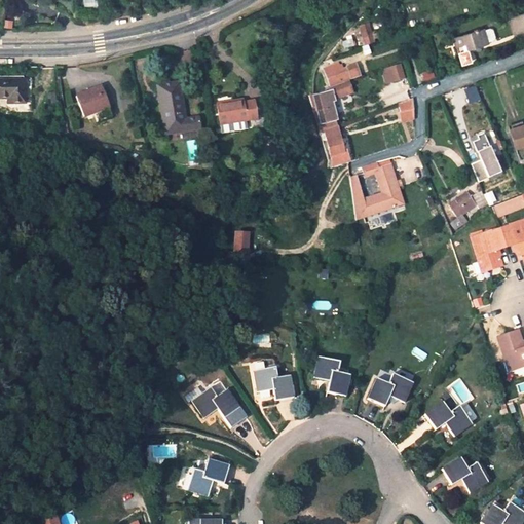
[(132,12),(129,0),(120,0),(122,13),(132,12)]
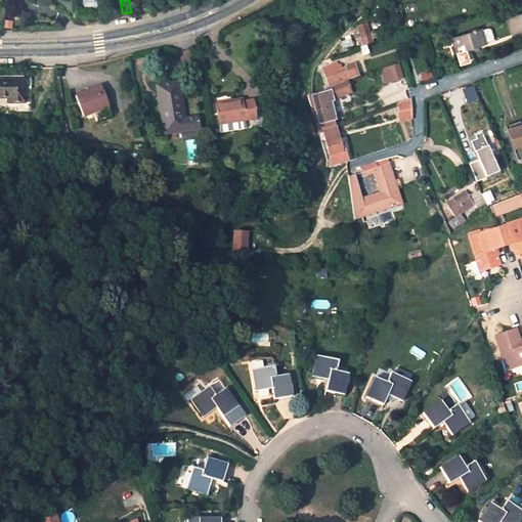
[(139,0),(142,11),(150,9),(149,3),(148,0),(139,0)]
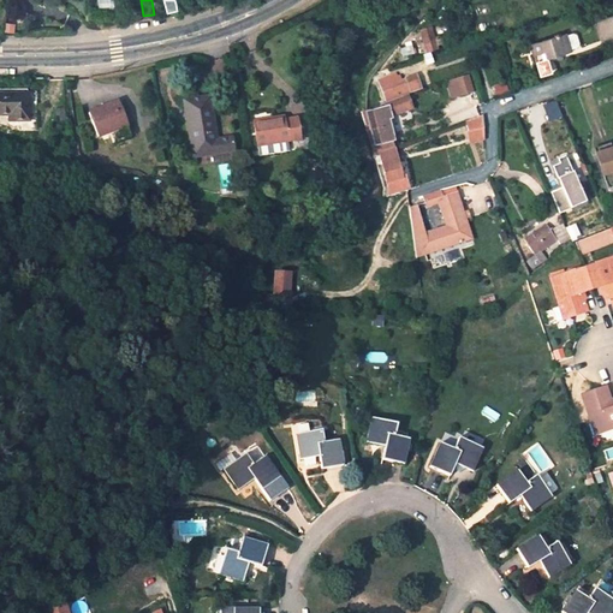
[(612,9),(596,15),(597,18),(612,13),(612,9)]
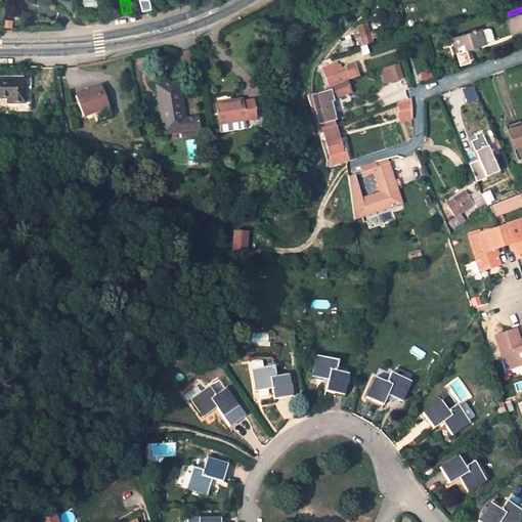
[(15,12),(6,11),(3,28),(13,29),(15,12)]
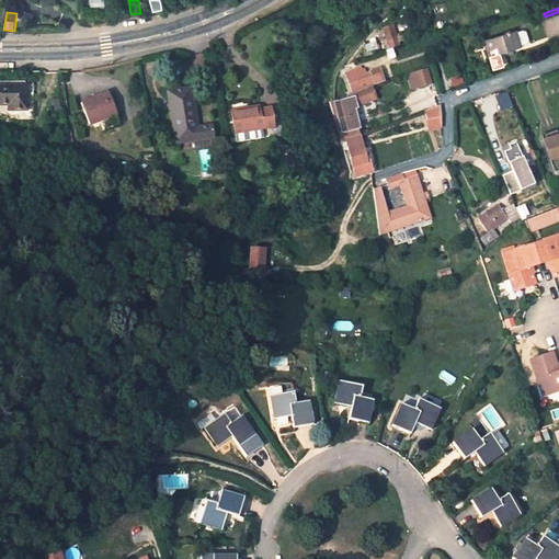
[(545,16),(550,34),(558,31),(558,12),(545,16)]
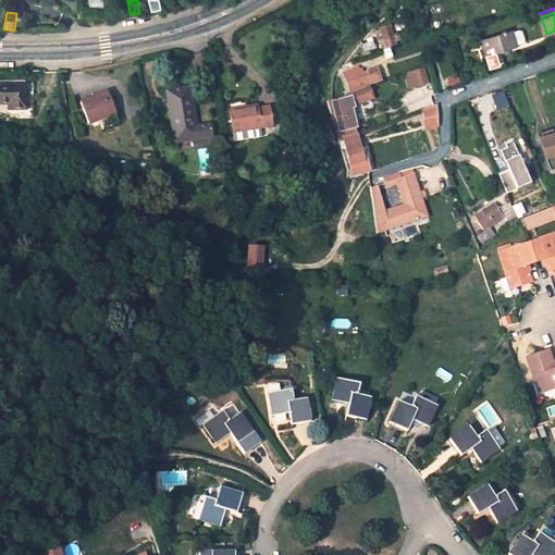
[(396,36),(393,24),(384,27),(390,45),(398,41),(396,36)]
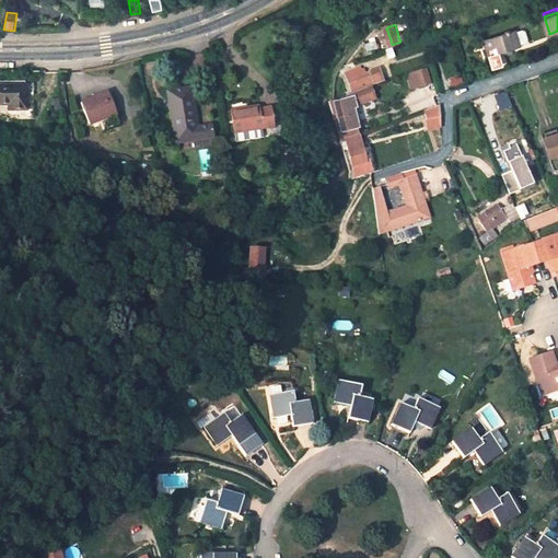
[(500,50),(522,44),(518,28),(485,39),(493,67),(503,64),(500,50)]
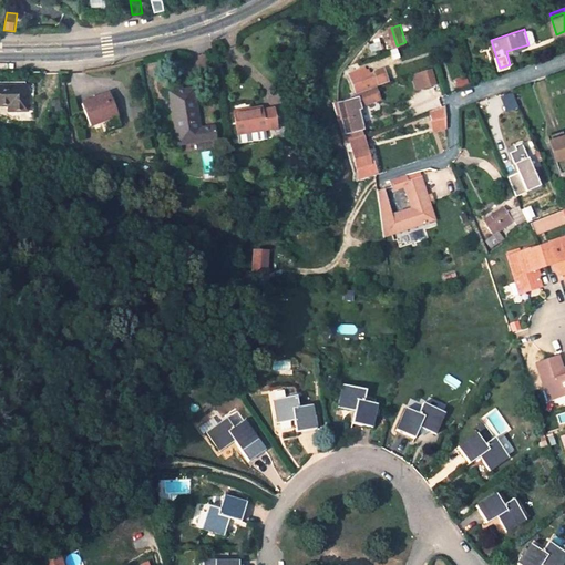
[(359,91),(384,81),(393,78),(389,67),(379,71),(370,74),(369,69),(368,65),(351,71),(359,91)]
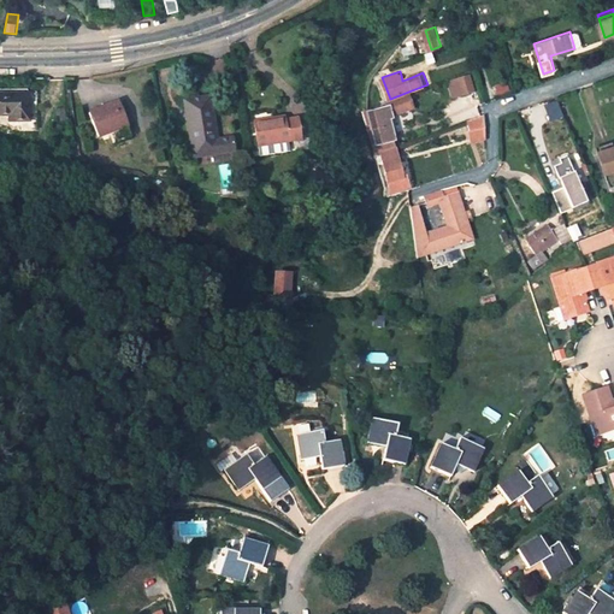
[(454,96),(477,90),(473,72),(449,80),(454,96)]
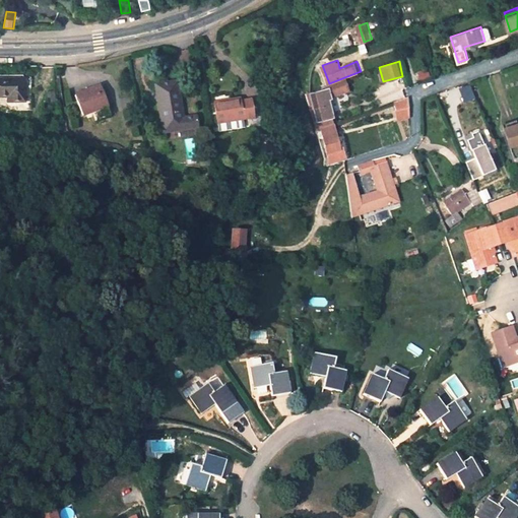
[(10,101),(26,101),(26,77),(0,77),(0,94),(10,95),(10,101)]
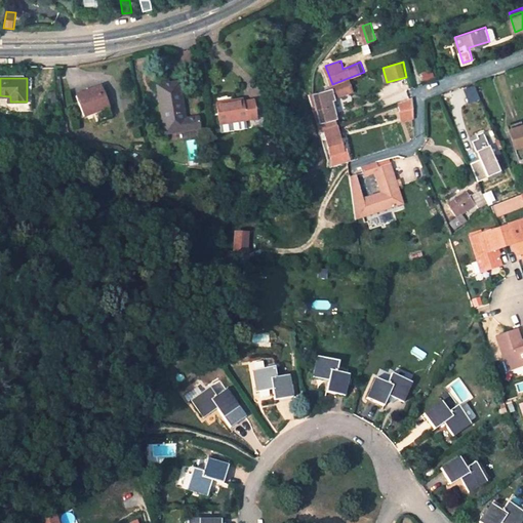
[(347,80),(330,86),(331,90),(316,94),(323,122),(338,118),(332,96),(351,89),(347,80)]
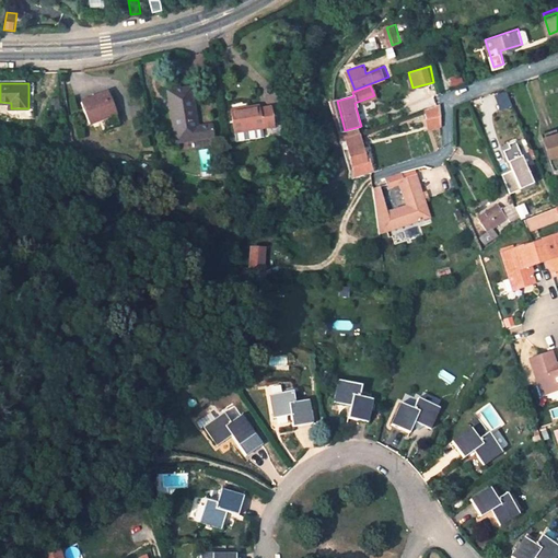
[(175,117),(178,141),(214,135),(213,124),(200,126),(194,86),(173,90),(177,116),(175,117)]
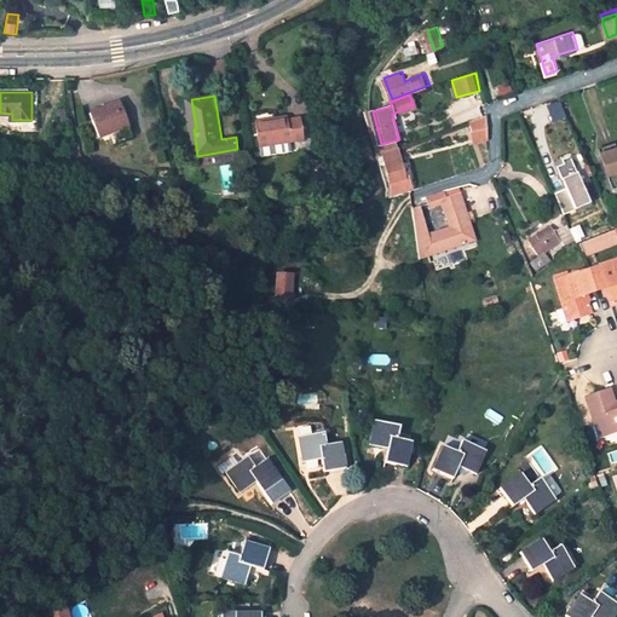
[(134,134),(121,101),(92,110),(102,136),(113,132),(116,142),(134,134)]
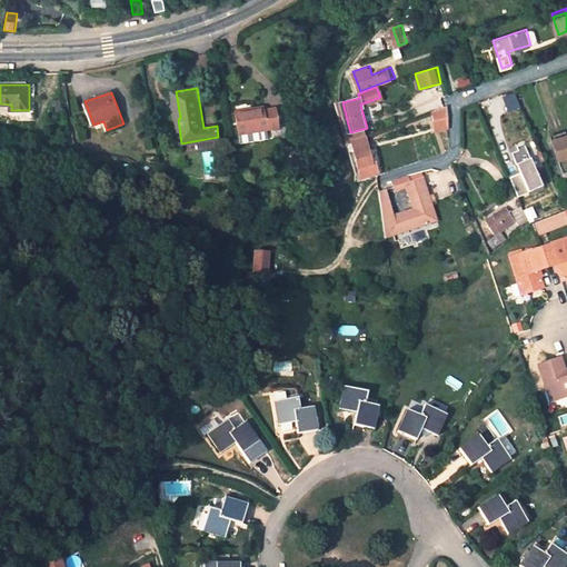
[(433,101),(435,110),(449,105),(447,97),(433,101)]
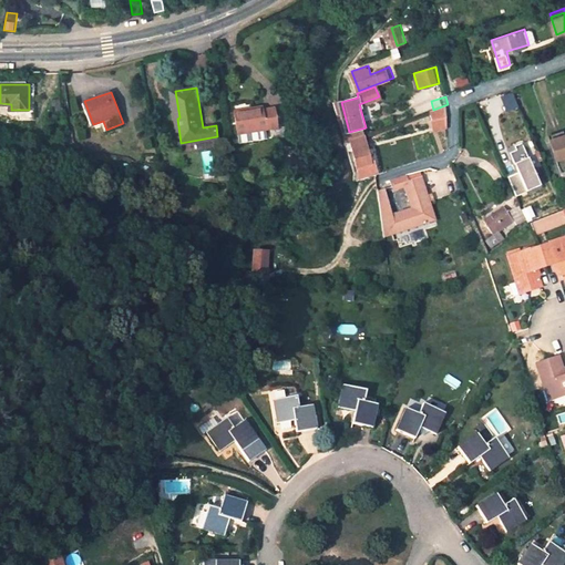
[(433,110),(432,110),(434,120),(449,116),(448,104),(433,110)]
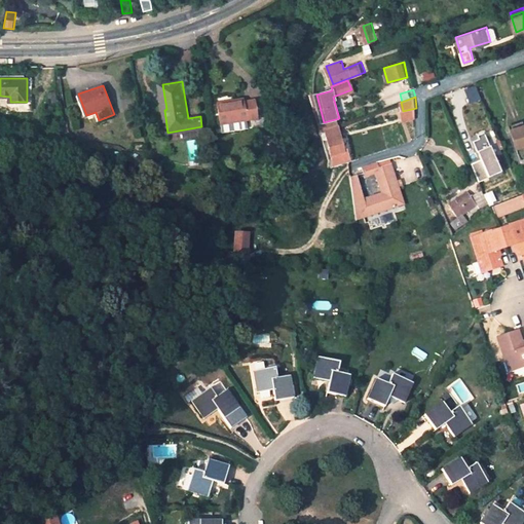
[(246,98),(219,102),(222,123),(259,117),(257,99),(246,101),(246,98)]
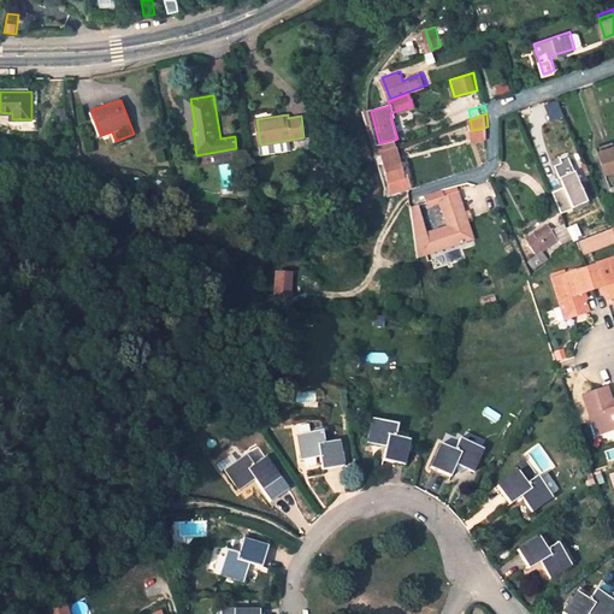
[(613,146),(600,151),(613,192),(613,146)]
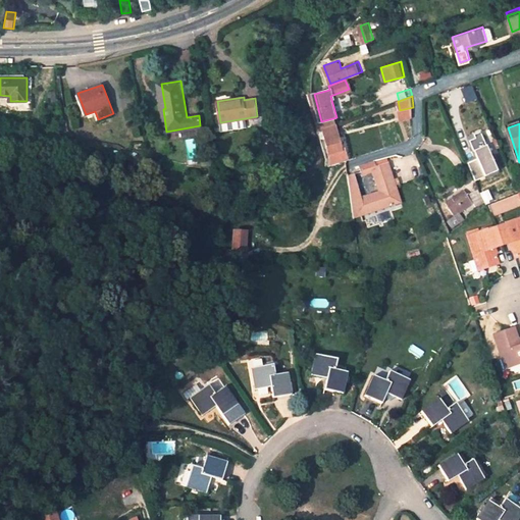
[(327,138),(331,152),(343,149),(339,135),(327,138)]
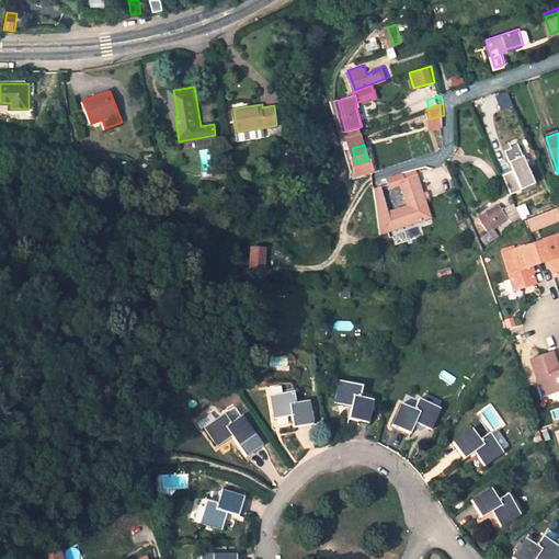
[(517,178),(529,172),(525,162),(513,167),(517,178)]
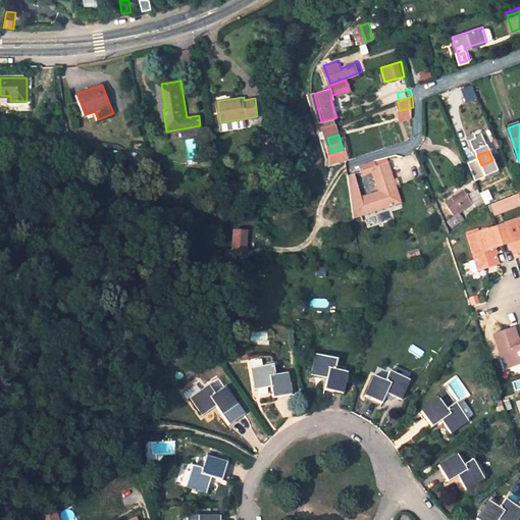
[(403,202),(391,162),(377,166),(376,162),(363,166),(363,167),(360,168),(361,171),(364,170),(365,173),(375,170),(381,190),(378,191),(383,208),(403,202)]
